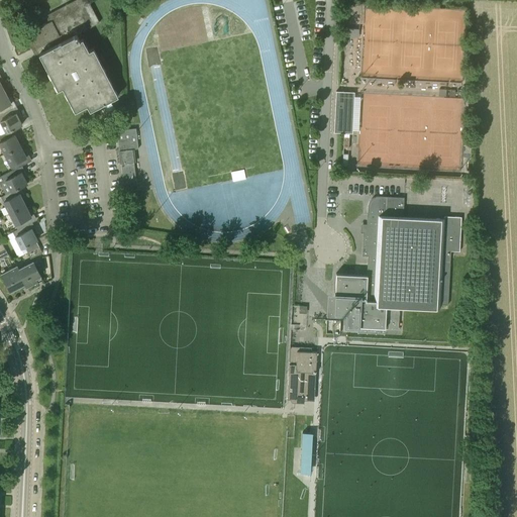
[(86,105),(89,111),(105,102),(113,98),(118,96),(93,48),(88,50),(82,38),(80,40),(77,33),(100,22),(87,0),(77,0),(48,14),(52,20),(34,29),(31,38),(58,90),(62,87),(75,111),(86,105)]
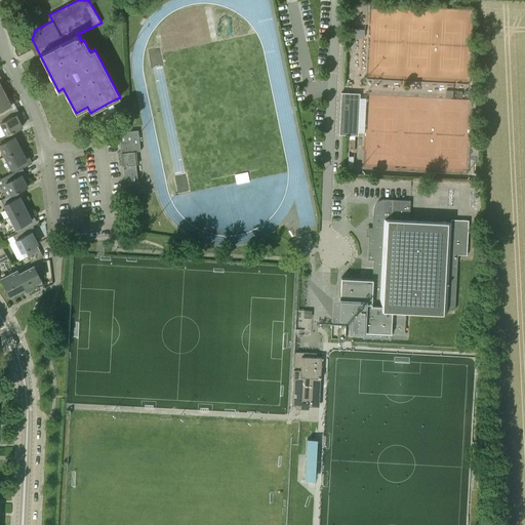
[(0,116),(16,108),(11,97),(8,99),(4,92),(0,94),(0,116)]
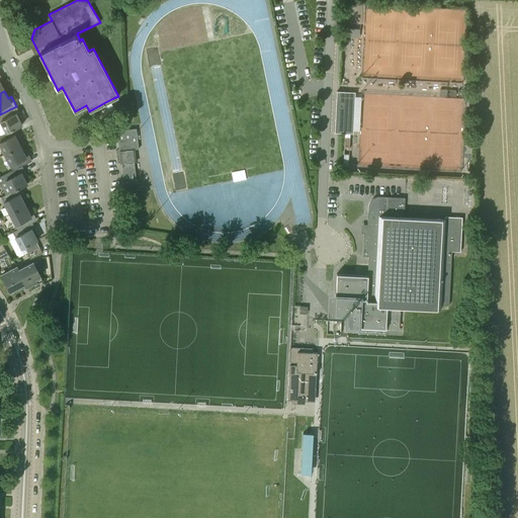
[(352,134),(354,92),(336,92),(334,133),(352,134)]
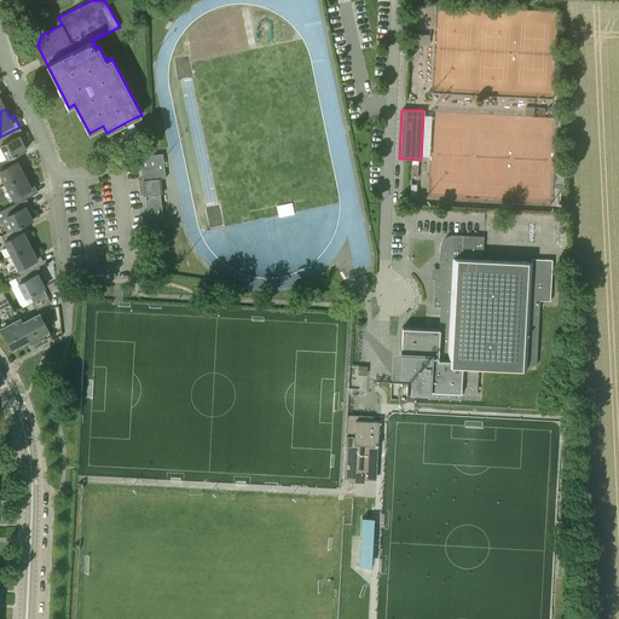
[(136,117),(126,122),(131,132),(142,126),(136,117)]
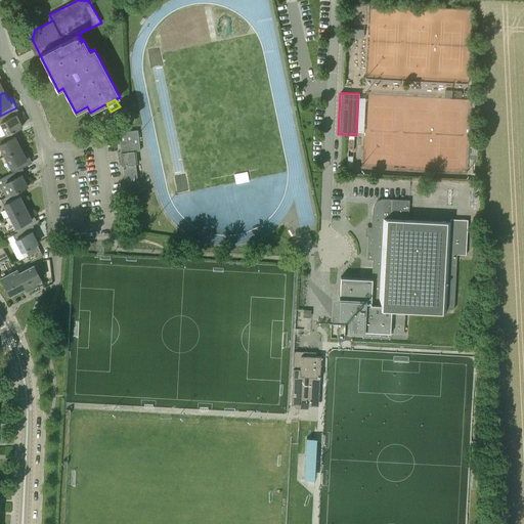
[(0,125),(5,135),(22,126),(18,121),(23,119),(16,107),(0,116),(0,125)]
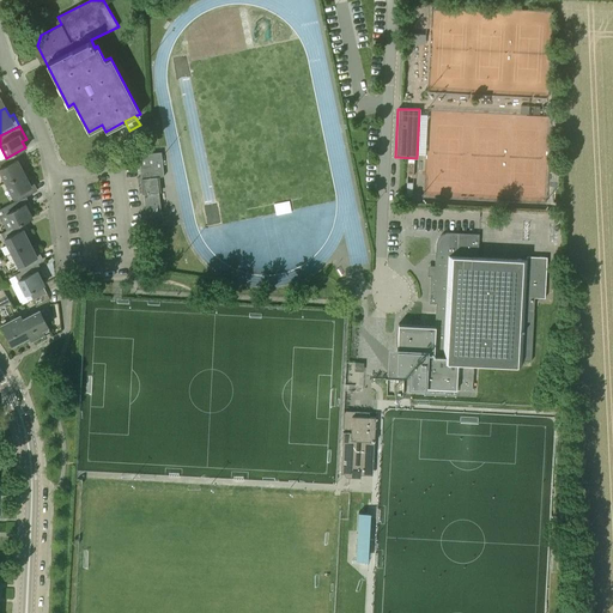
[(0,174),(4,182),(24,173),(20,167),(24,165),(18,152),(26,149),(25,147),(6,158),(0,161),(0,174)]
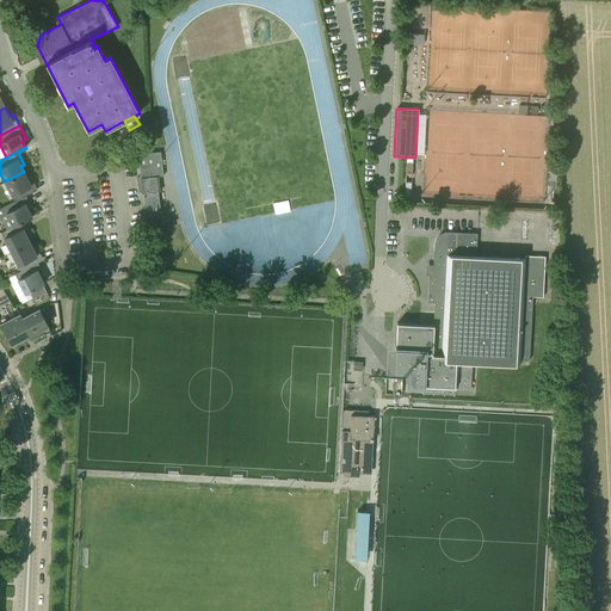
[(139,154),(141,178),(159,177),(162,176),(160,152),(139,154)]
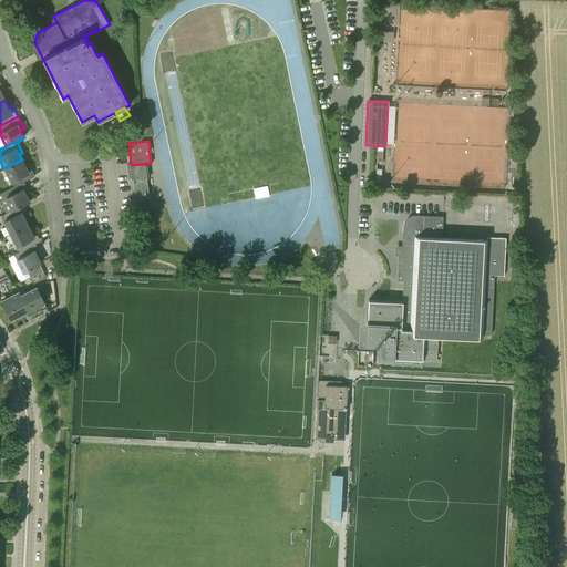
[(20,183),(31,178),(29,173),(32,171),(29,164),(26,166),(22,160),(3,168),(13,186),(20,183)]
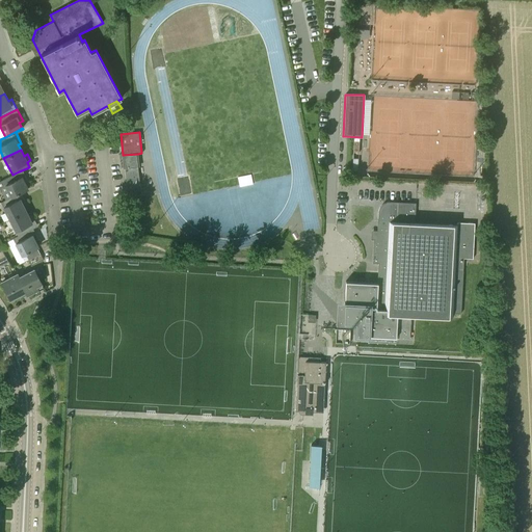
[(124,161),(125,168),(127,189),(128,189),(139,187),(137,167),(140,166),(139,160),(124,161)]
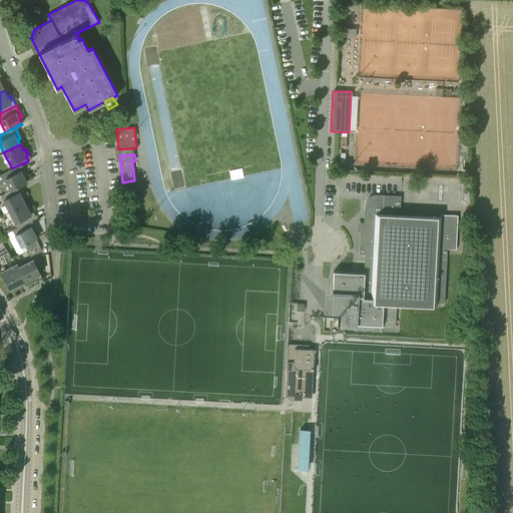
[(19,185),(27,182),(24,176),(27,175),(22,164),(28,161),(18,165),(12,168),(12,169),(0,174),(0,183),(5,193),(19,185)]
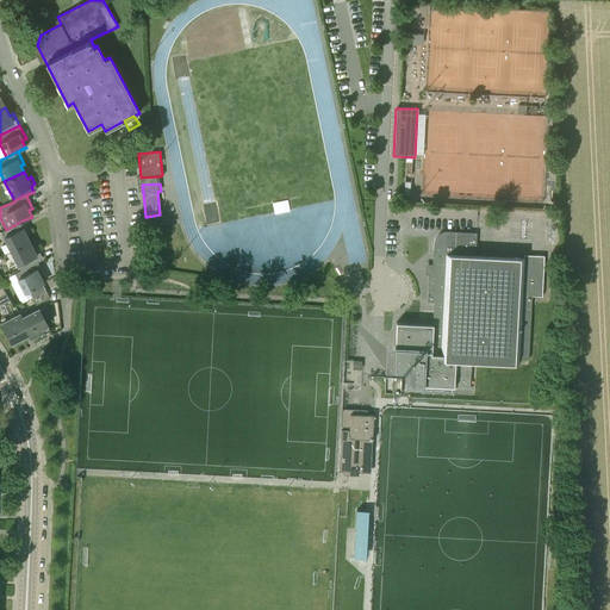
[(290,199),(274,201),(277,212),(292,210),(290,199)]
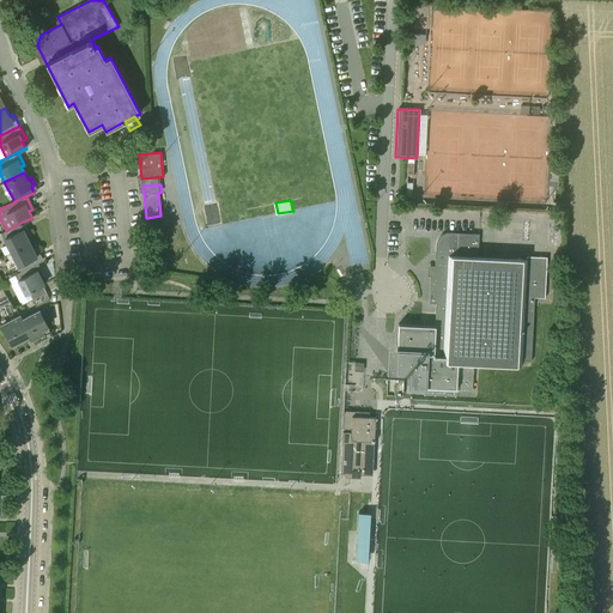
[(30,235),(23,222),(6,231),(1,234),(11,253),(30,243),(29,240),(26,237),(30,235)]
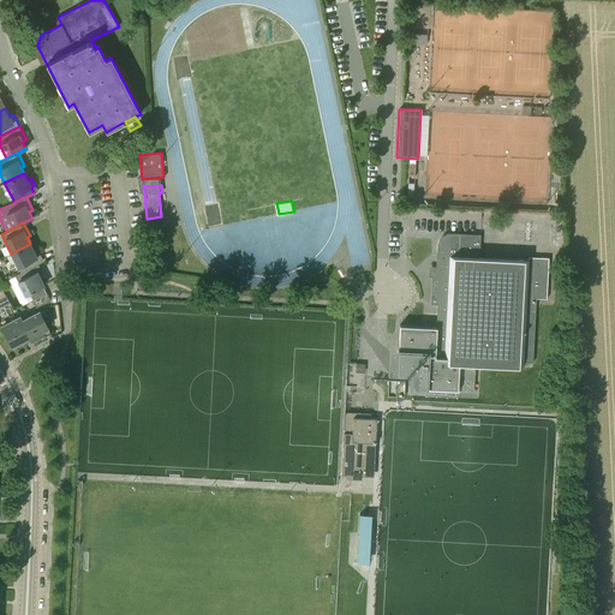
[(479,257),(481,234),(449,233),(447,233),(445,234),(442,236),(441,237),(440,239),(439,240),(437,243),(437,245),(435,269),(433,269),(430,304),(437,305),(436,317),(427,317),(427,327),(399,326),(396,372),(411,374),(411,388),(473,390),(475,365),(523,368),(523,362),(532,363),(536,298),(526,298),(527,261),(479,257)]
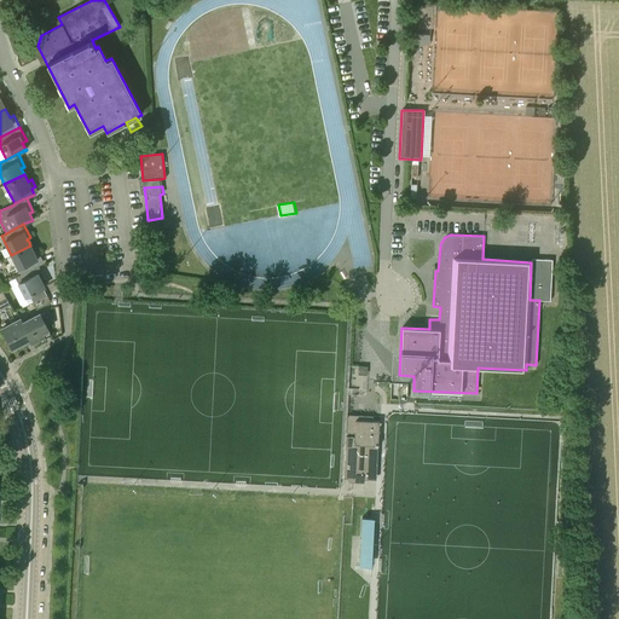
[(35,267),(38,266),(40,265),(38,259),(41,258),(38,250),(34,252),(30,246),(11,255),(19,275),(34,267),(35,267)]
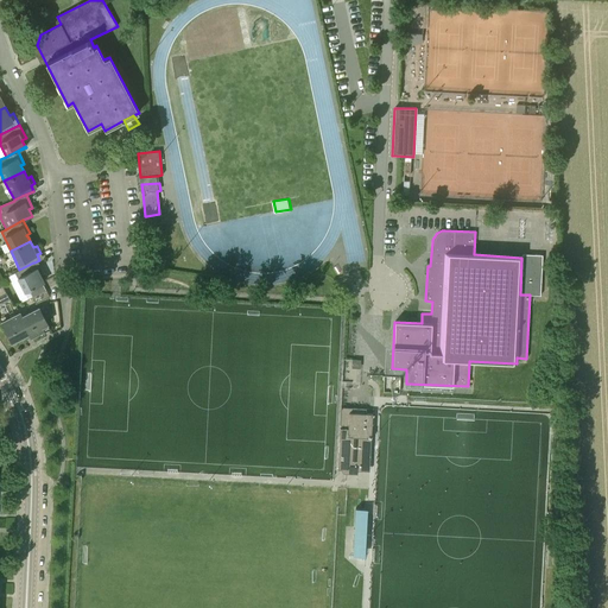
[(520,295),(530,295),(540,296),(542,255),(521,254),(521,258),(520,295)]
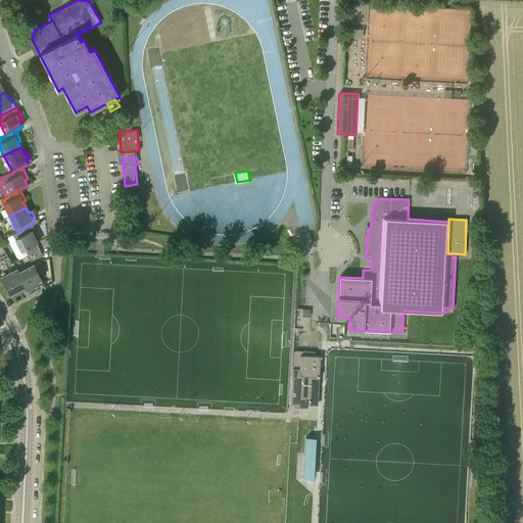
[(25,250),(28,255),(40,249),(37,243),(38,243),(35,237),(38,236),(32,225),(30,226),(29,226),(16,232),(17,233),(12,235),(21,252),(25,250)]
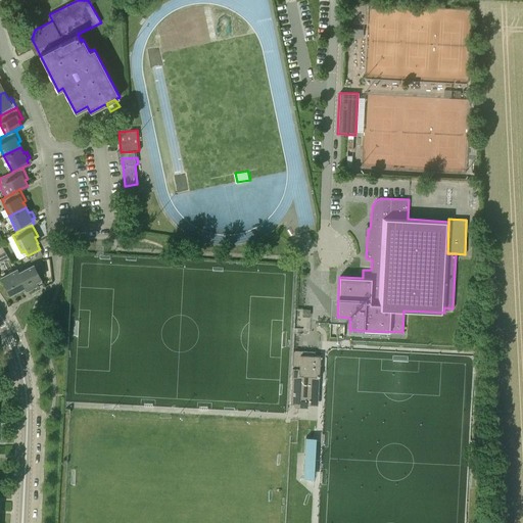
[(40,249),(28,255),(31,262),(42,255),(40,249)]
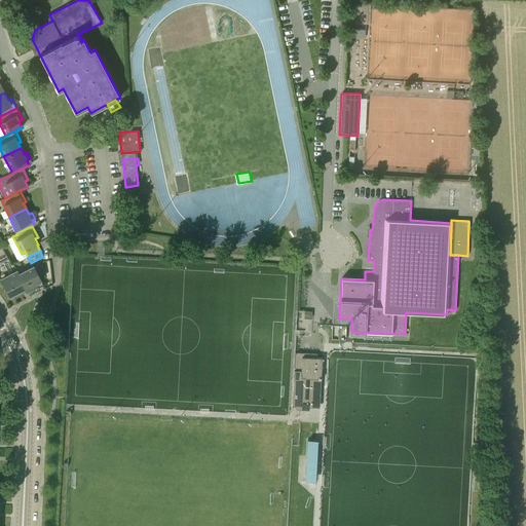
[(5,254),(0,256),(0,263),(8,260),(5,254)]
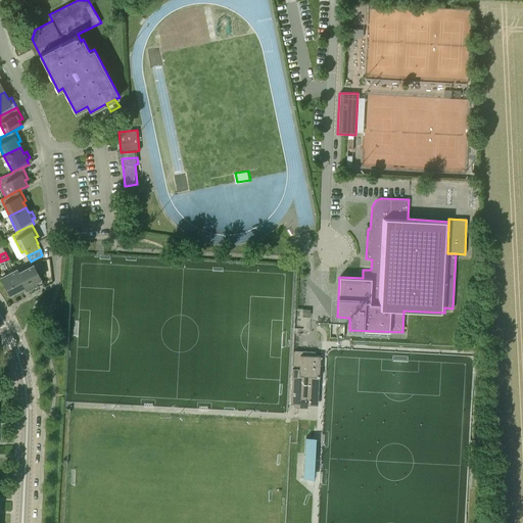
[(24,283),(27,290),(37,285),(36,282),(41,279),(34,265),(33,266),(33,265),(18,271),(17,269),(17,270),(18,273),(24,283)]
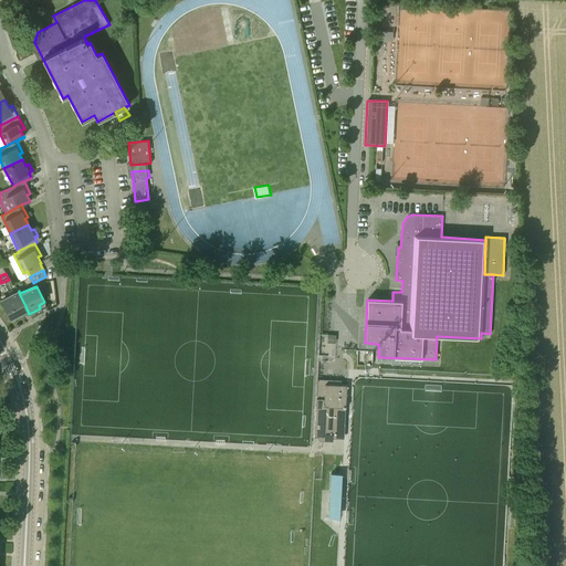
[(29,314),(25,306),(20,295),(19,292),(1,301),(11,318),(27,311),(29,314)]
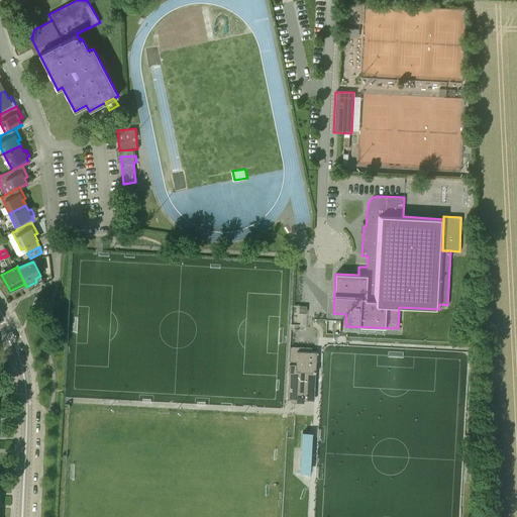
[(315,373),(316,351),(311,351),(311,347),(297,346),(296,353),(290,352),(287,399),(293,400),(293,403),(304,403),(304,400),(307,400),(309,372),(315,373)]
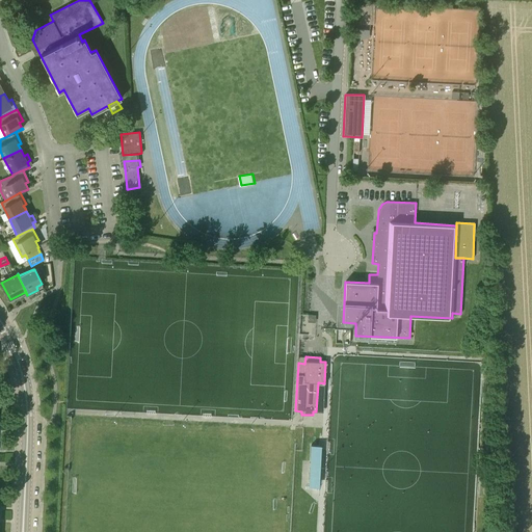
[(327,485),(328,444),(310,443),(310,485),(327,485)]
